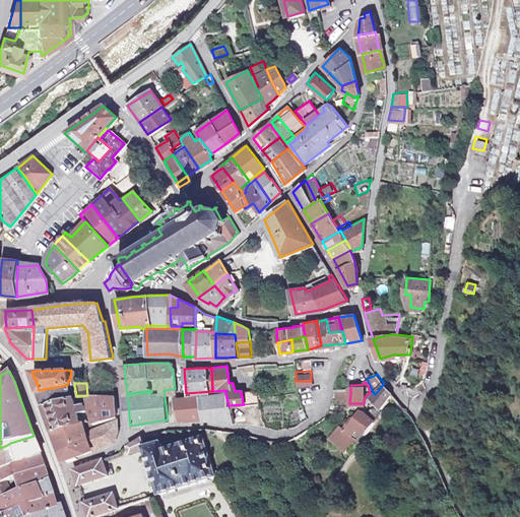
[(384,383),(375,394),(373,396),(383,405),(392,392),(384,383)]
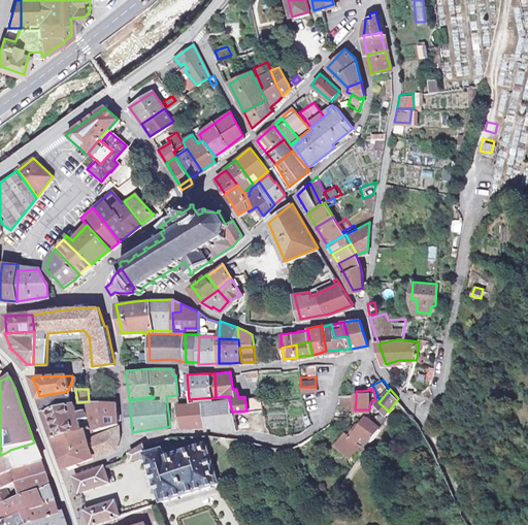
[(43,404),(45,412),(72,404),(71,402),(69,402),(68,393),(70,393),(70,391),(68,391),(39,396),(43,404)]
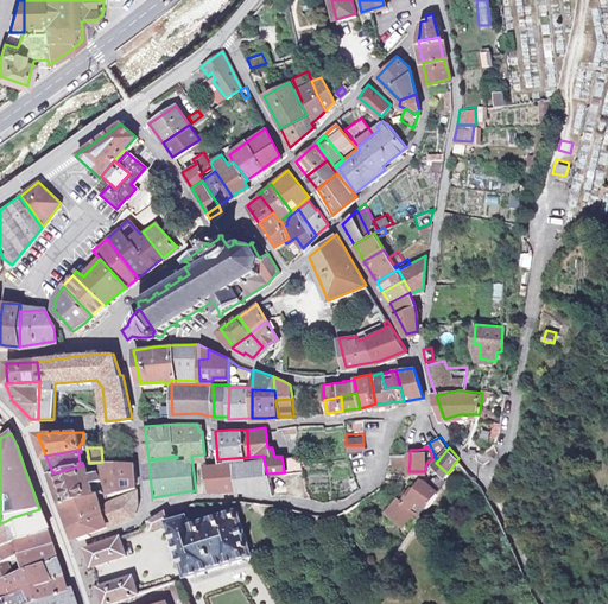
[(393,461),(410,461),(410,451),(394,450),(393,461)]
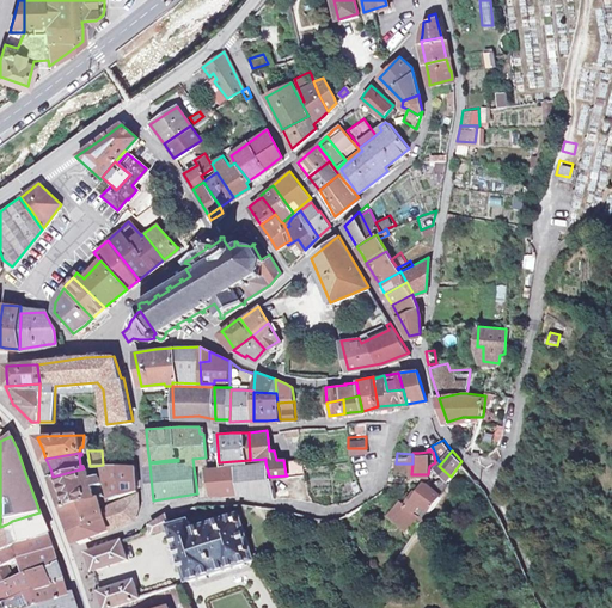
[(304,459),(283,460),(286,474),(305,473),(305,466),(304,459)]
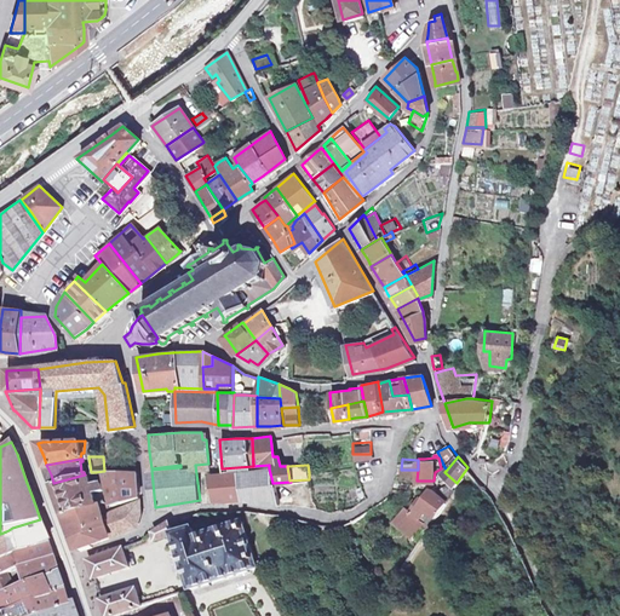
[(277,502),(273,483),(269,468),(241,472),(245,498),(246,501),(277,502)]
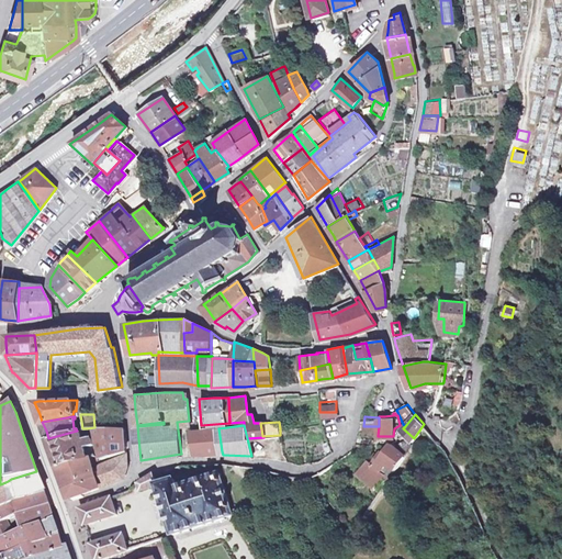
[(194,448),(195,454),(208,454),(220,453),(214,426),(191,428),(193,439),(189,438),(190,444),(190,448),(194,448)]
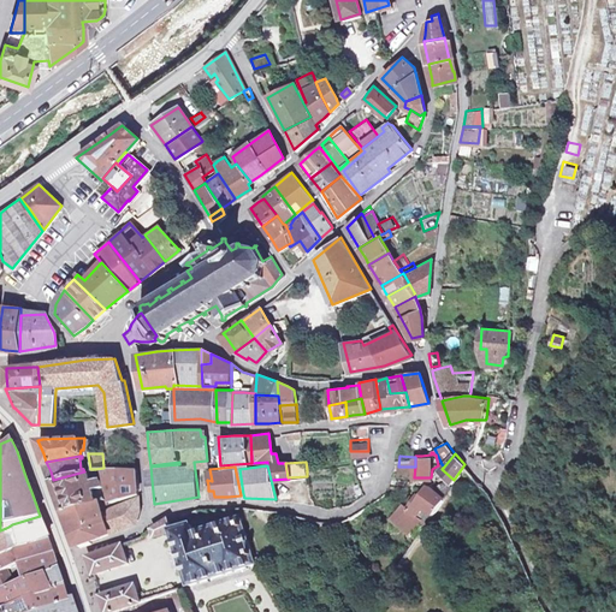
[(104,468),(95,469),(96,475),(102,474),(111,500),(138,494),(137,487),(136,468),(104,468)]
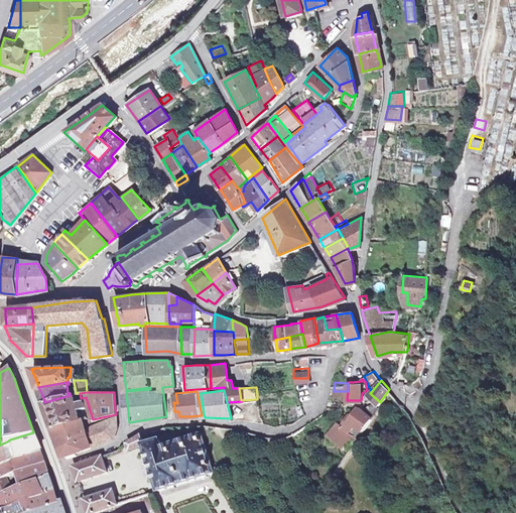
[(81,398),(80,393),(76,393),(71,395),(44,402),(48,413),(53,425),(87,416),(81,398)]
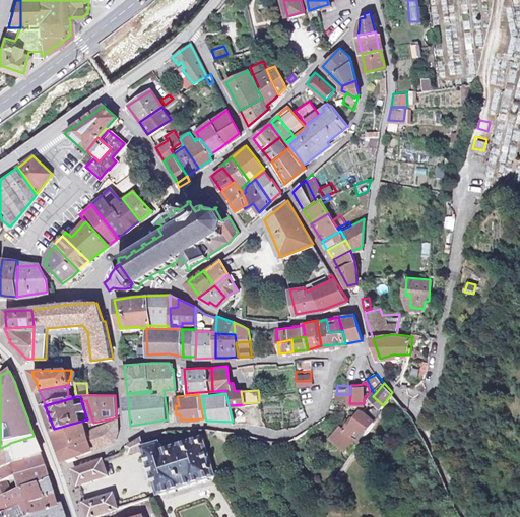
[(377,402),(365,409),(375,417),(382,407),(377,402)]
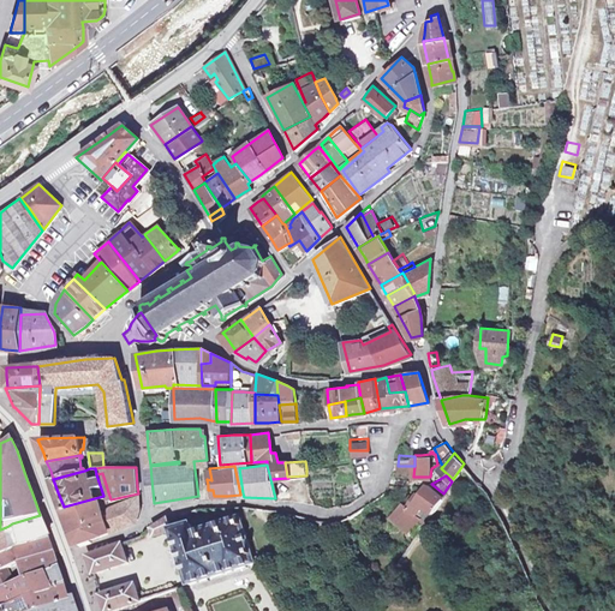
[(429,516),(443,493),(431,484),(425,483),(424,486),(421,492),(418,491),(410,502),(406,498),(399,510),(421,526),(428,515),(429,516)]
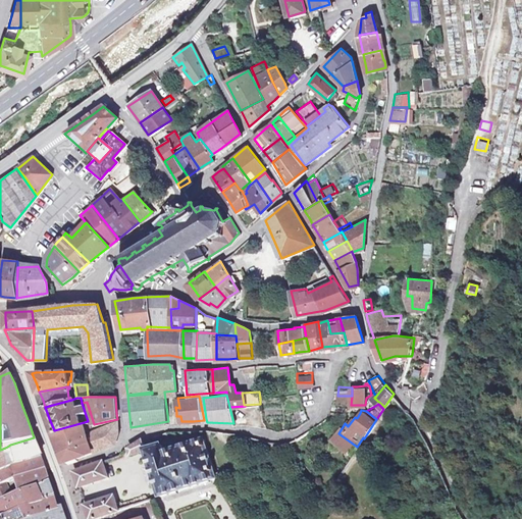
[(58,439),(61,450),(90,440),(87,434),(85,426),(89,425),(88,421),(54,430),(58,439)]
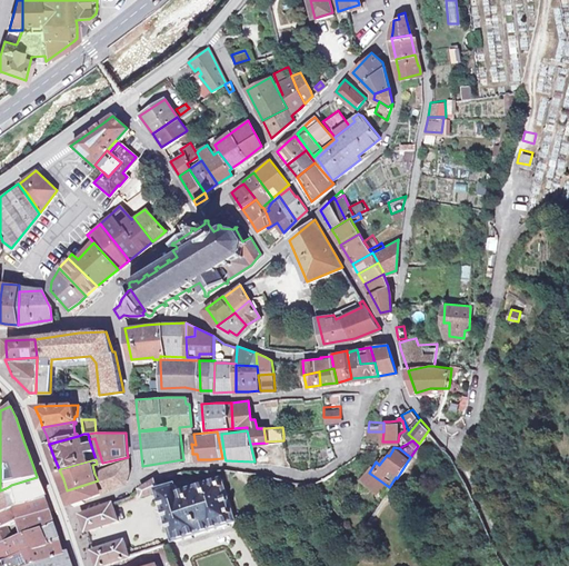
[(95,474),(98,480),(101,492),(126,482),(128,470),(128,459),(100,468),(95,474)]
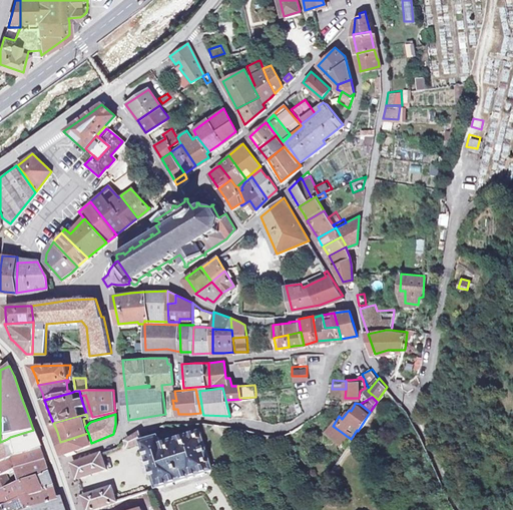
[(187,434),(169,439),(163,441),(161,435),(160,434),(144,439),(142,431),(127,439),(130,445),(144,441),(159,485),(212,468),(200,430),(204,428),(202,421),(184,422),(187,434)]
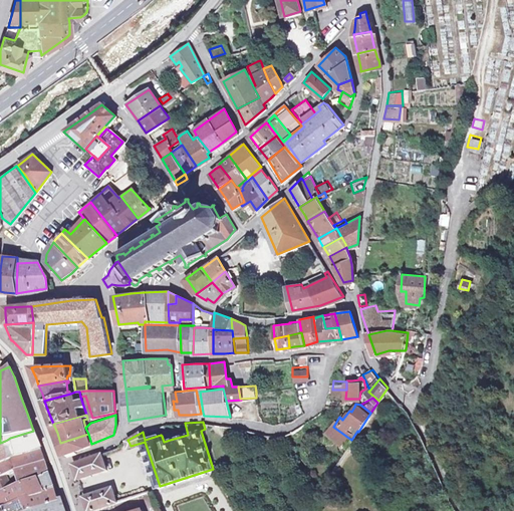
[(5,441),(11,455),(40,446),(33,431),(10,438),(7,440),(5,441)]
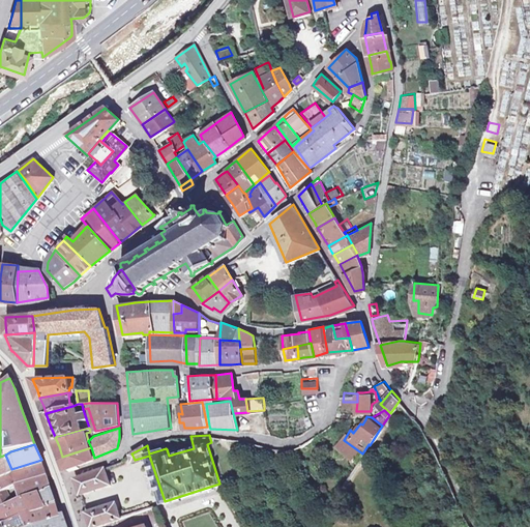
[(281,456),(278,446),(267,444),(271,460),(281,456)]
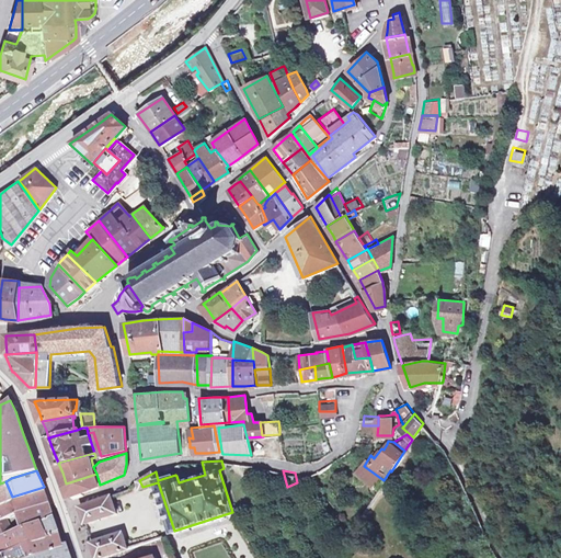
[(96,474),(66,484),(68,488),(70,493),(100,485),(96,474)]
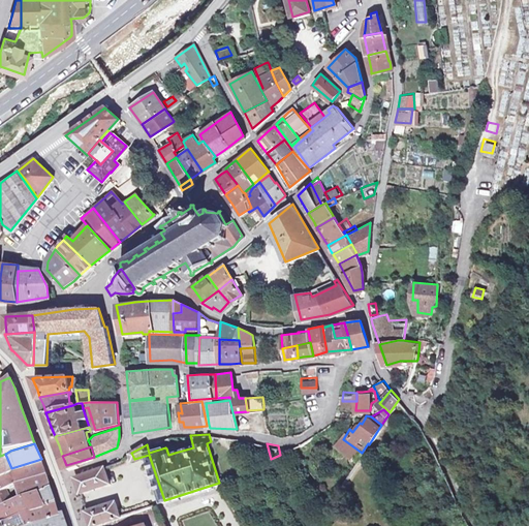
[(11,468),(5,454),(0,456),(0,475),(12,471),(11,468)]
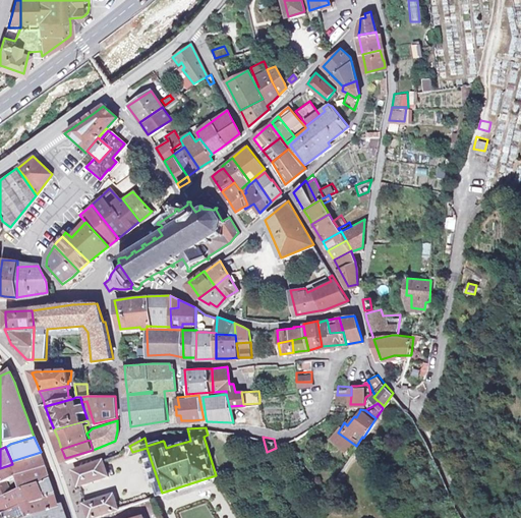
[(42,453),(41,452),(11,461),(12,464),(40,455),(42,454),(42,453)]
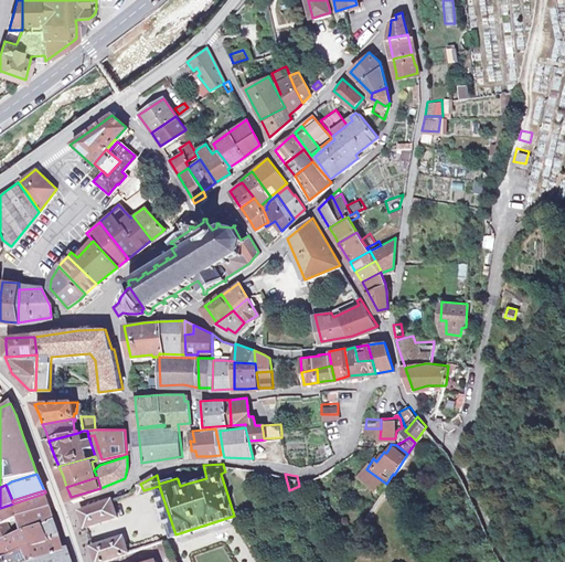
[(43,494),(13,504),(0,508),(0,525),(8,521),(12,520),(19,517),(48,505),(45,499),(43,494)]
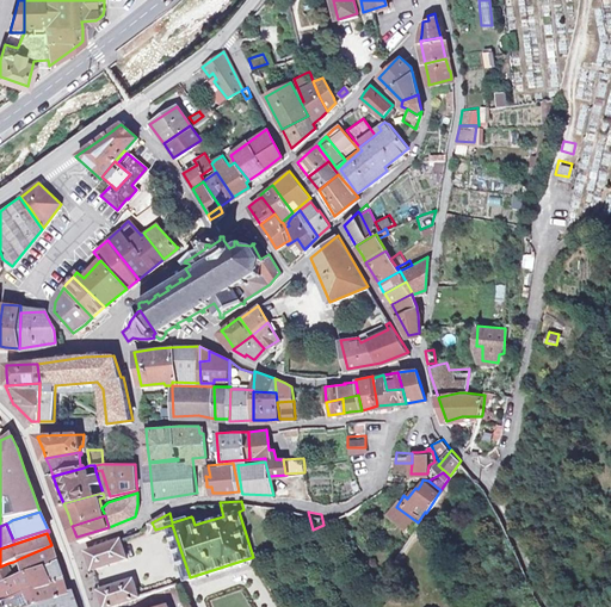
[(128,556),(122,537),(87,550),(94,569),(128,556)]
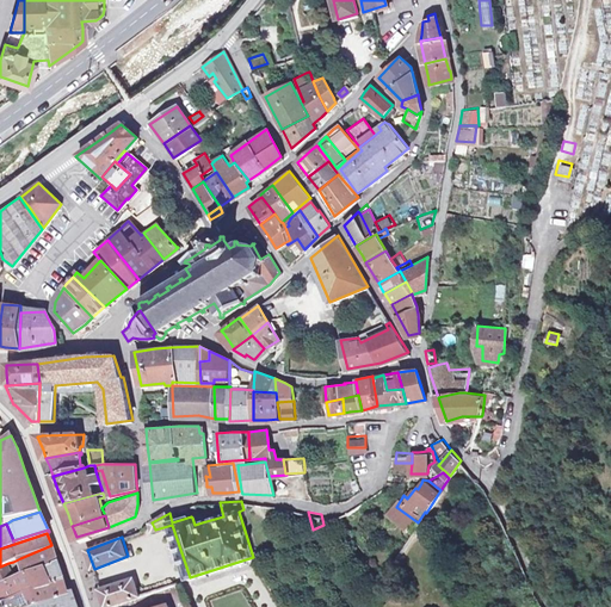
[(20,558),(26,574),(57,562),(55,553),(51,545),(20,558)]
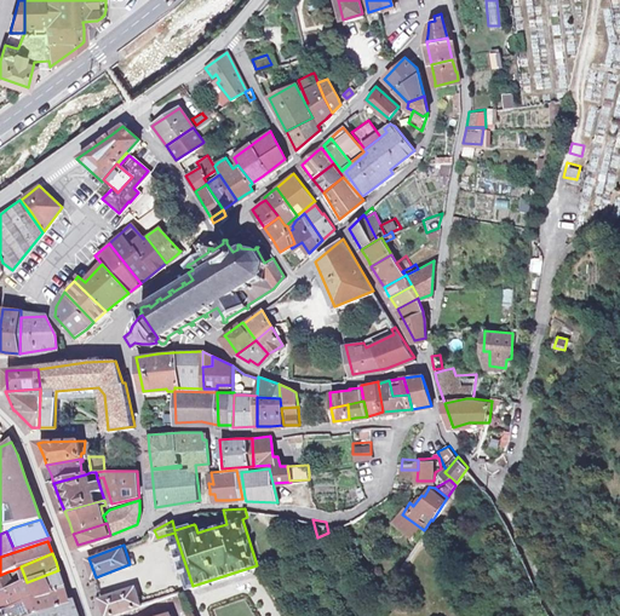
[(21,566),(13,570),(19,585),(27,582),(21,566)]
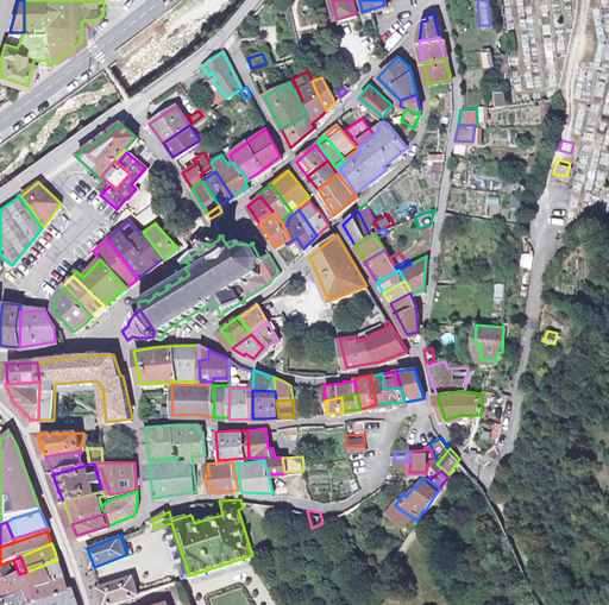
[(19,574),(14,577),(0,583),(0,593),(37,578),(38,584),(41,583),(42,585),(64,577),(61,568),(57,560),(26,572),(19,574)]
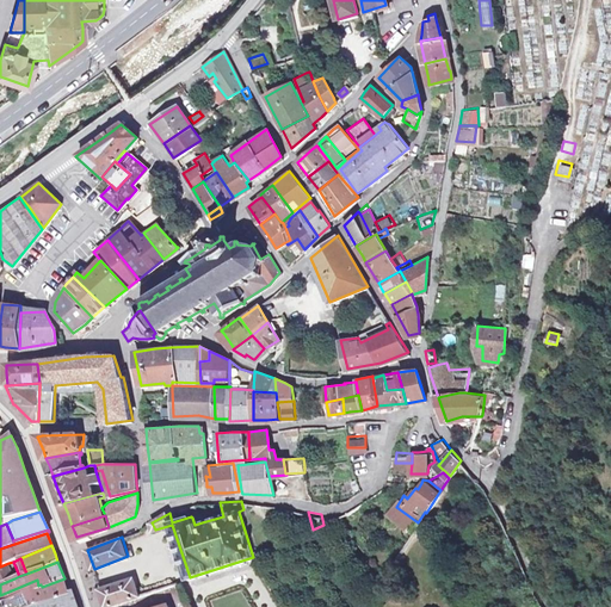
[(8,563),(14,578),(19,576),(13,562),(8,563)]
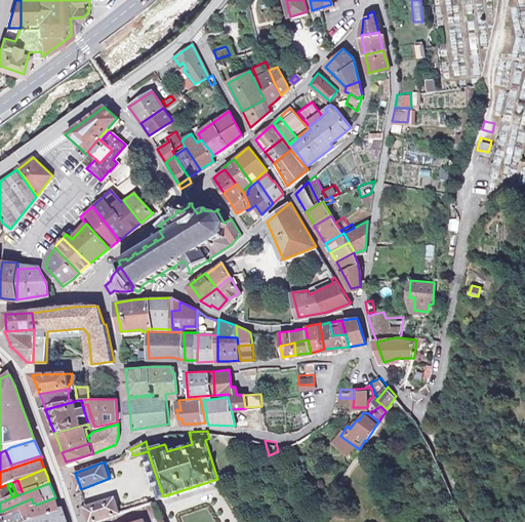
[(0,503),(12,497),(7,484),(0,487),(0,503)]
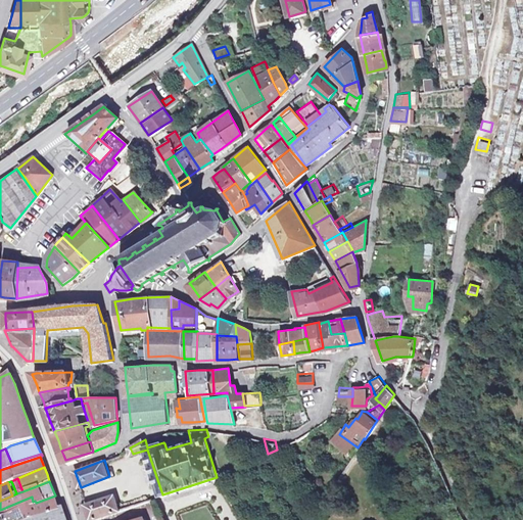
[(107,514),(122,508),(116,492),(87,504),(92,519),(107,514)]
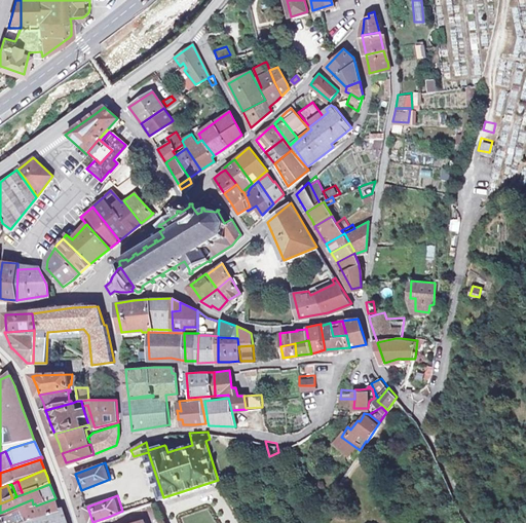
[(36,506),(2,521),(2,522),(31,522),(60,512),(58,506),(55,498),(36,506)]
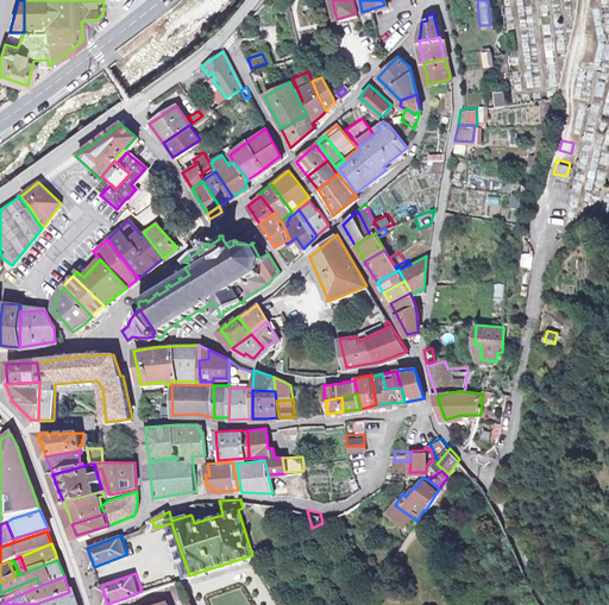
[(0,597),(2,603),(42,585),(41,583),(38,584),(37,578),(0,593),(0,597)]
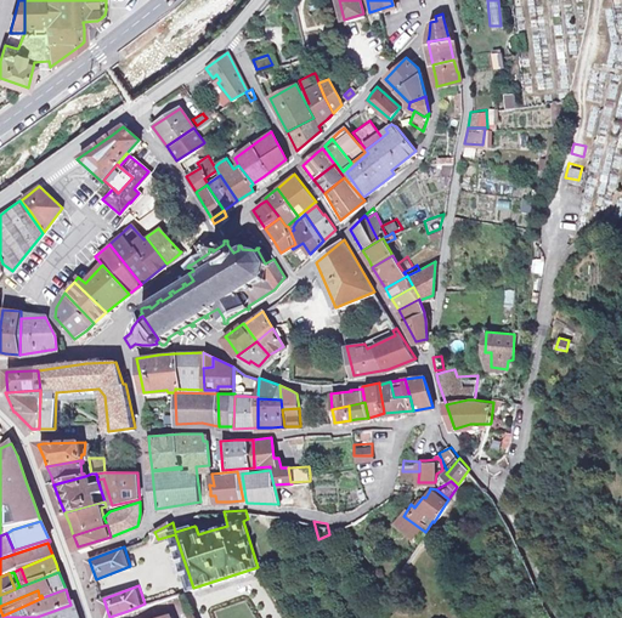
[(74,604),(71,605),(37,617),(79,617),(78,616),(74,604)]
